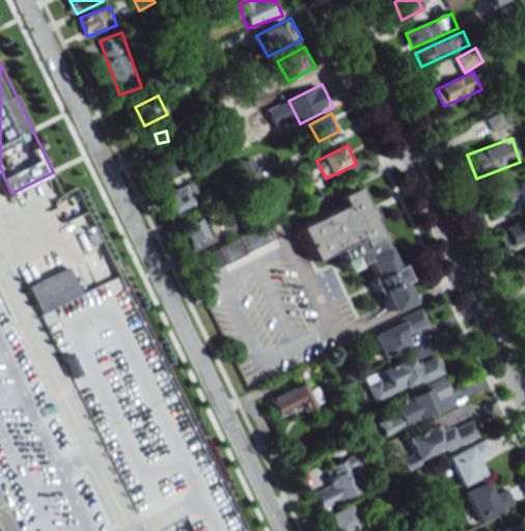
[(181,171),(172,154),(154,162),(161,179),(181,171)]
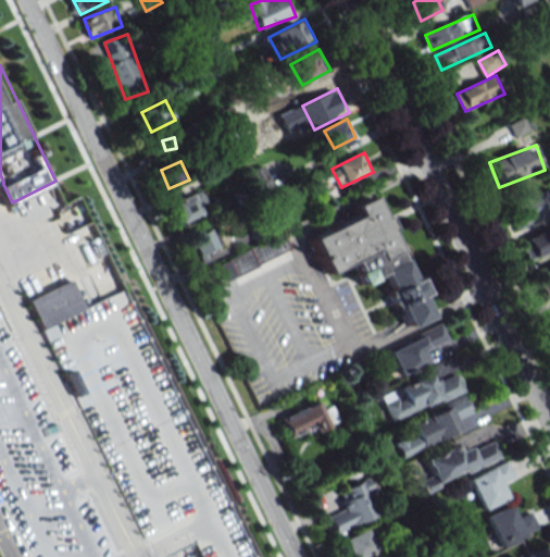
[(252,172),(276,232),(294,225),(270,164),(252,172)]
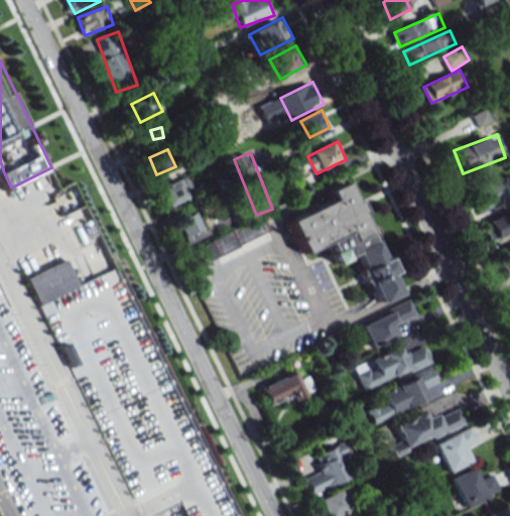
[(162,188),(171,206),(199,192),(190,175),(162,188)]
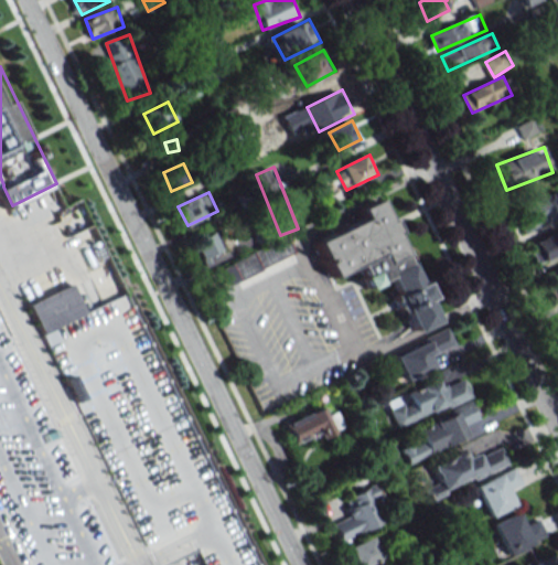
[(557,192),(518,209),(528,231),(557,217),(557,192)]
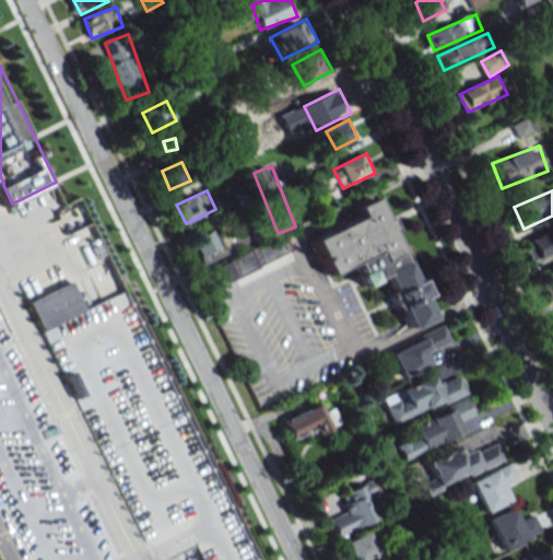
[(315,237),(329,275),(356,265),(364,286),(390,277),(409,329),(431,322),(386,196),(356,206),(361,221),(315,237)]
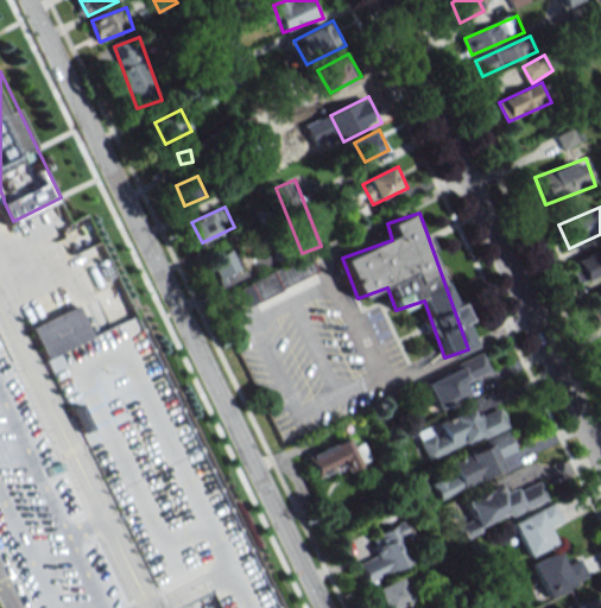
[(74,251),(102,320),(127,309),(99,240),(74,251)]
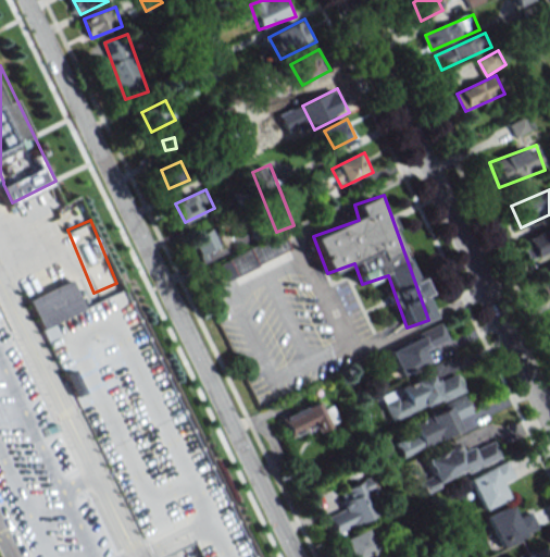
[(204,260),(223,250),(212,229),(192,238),(204,260)]
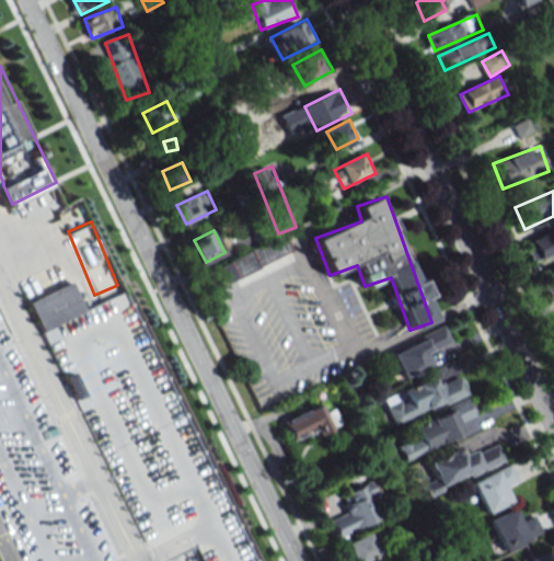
[(553,232),(529,244),(538,262),(553,253),(553,232)]
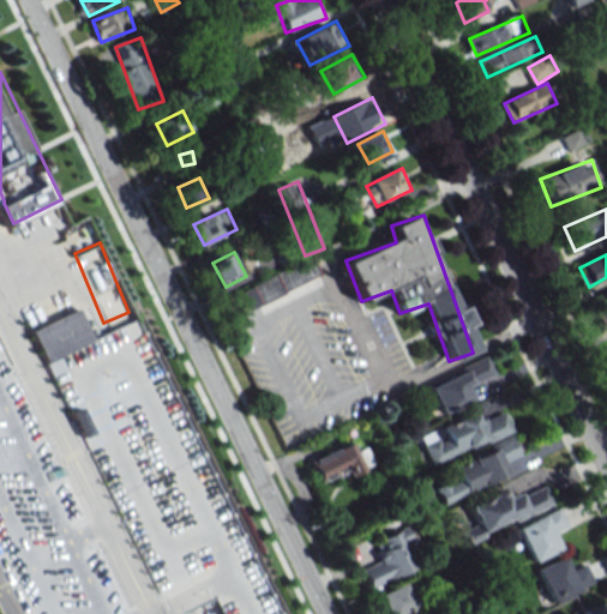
[(323,276),(314,257),(245,290),(253,309),(323,276)]
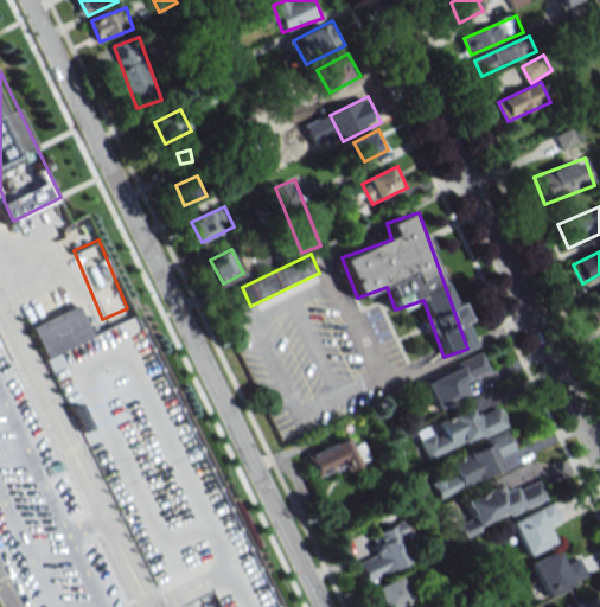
[(170,606),(281,606),(142,319),(97,342),(82,311),(37,332),(170,606)]
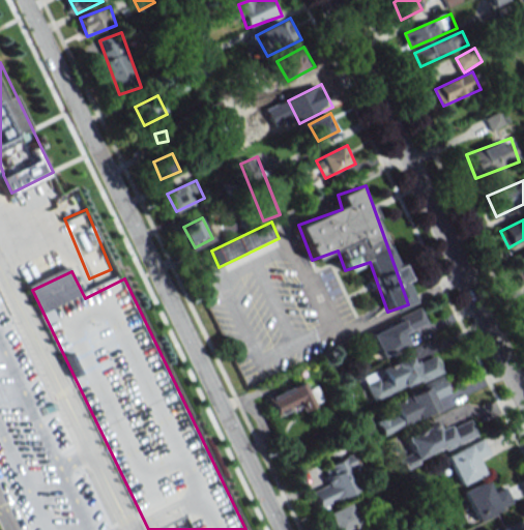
[(431,324),(426,311),(373,330),(383,356),(412,346),(407,333),(431,324)]
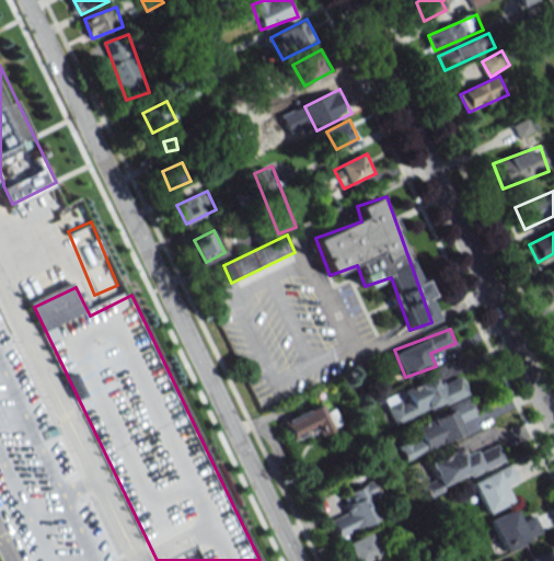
[(405,390),(408,398),(390,405),(397,424),(473,393),(465,376),(441,385),(438,377),(405,390)]
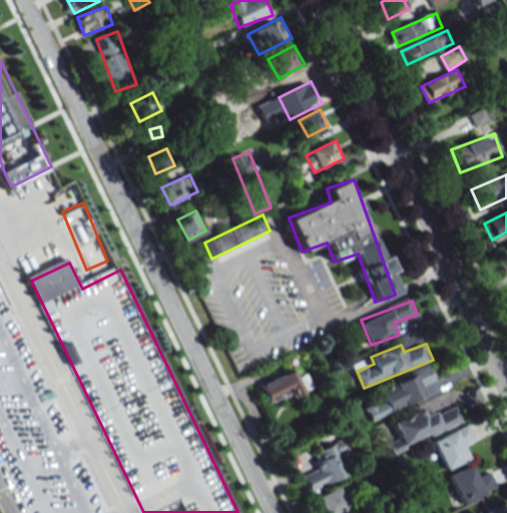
[(382,390),(388,400),(369,409),(375,422),(430,396),(426,387),(440,380),(433,366),(382,390)]
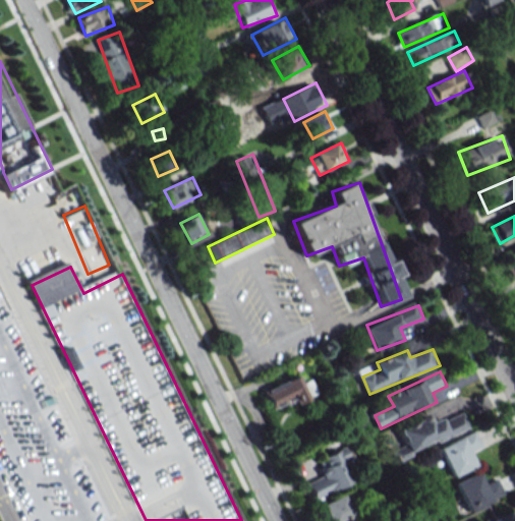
[(268,390),(276,411),(312,397),(304,375),(268,390)]
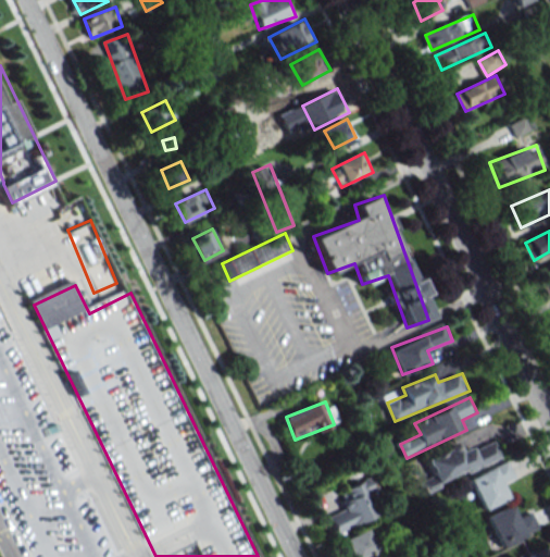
[(429,458),(436,477),(422,482),(425,491),(507,460),(499,440),(464,453),(461,446),(429,458)]
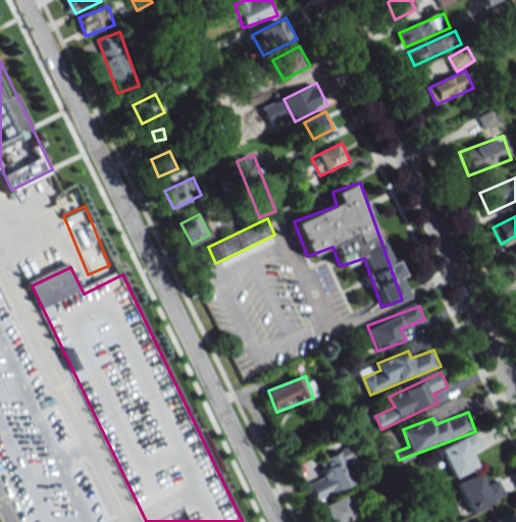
[(487,450),(480,432),(444,448),(456,477),(481,466),(476,455),(487,450)]
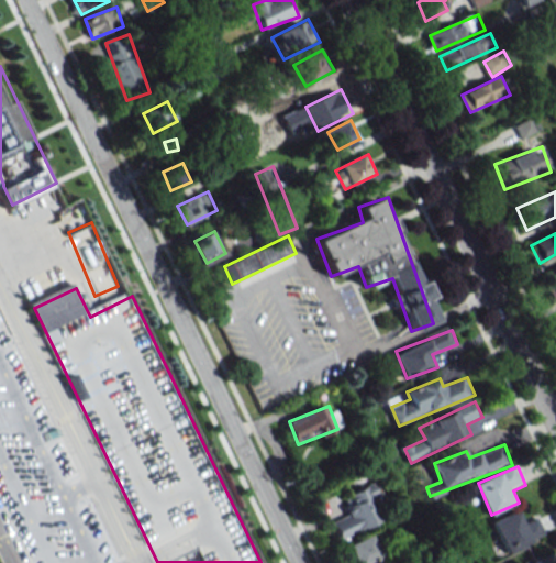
[(344,540),(387,520),(381,507),(388,504),(378,483),(347,496),(355,512),(335,521),(344,540)]
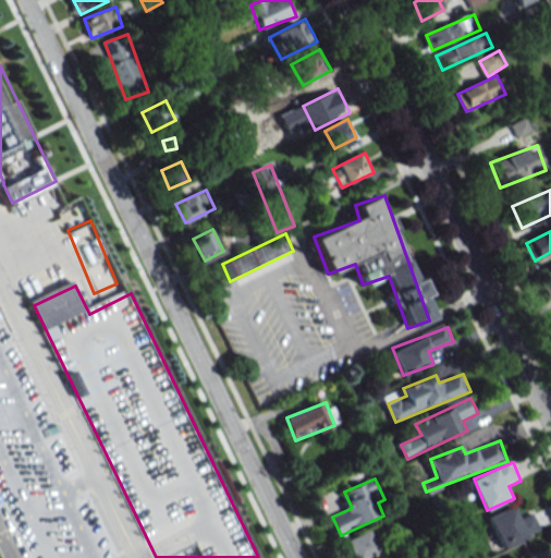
[(545,532),(536,511),(522,517),(518,507),(491,517),(503,547),(545,532)]
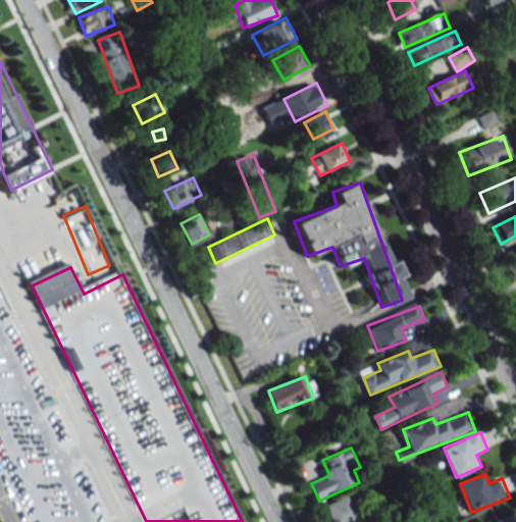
[(356,521),(355,519),(358,518),(347,496),(326,506),(333,521),(356,521)]
